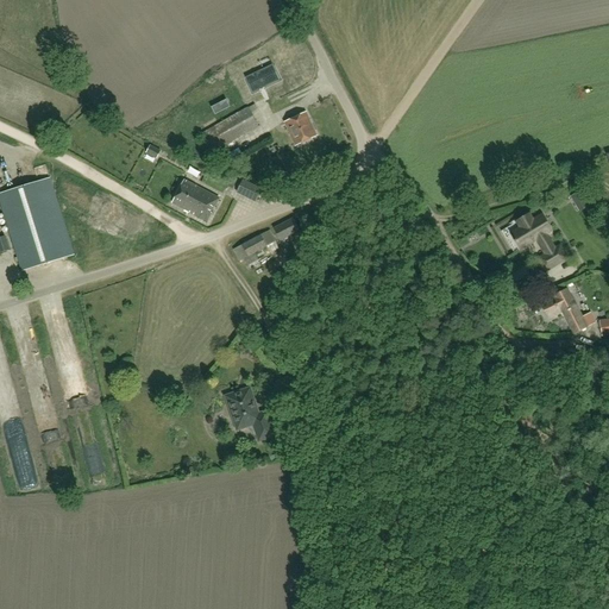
[(278,80),(272,67),(246,79),(253,93),(278,80)]
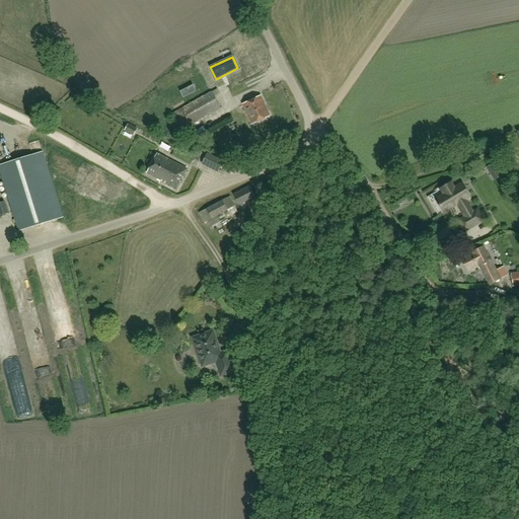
[(171,116),(180,132),(221,108),(211,92),(171,116)]
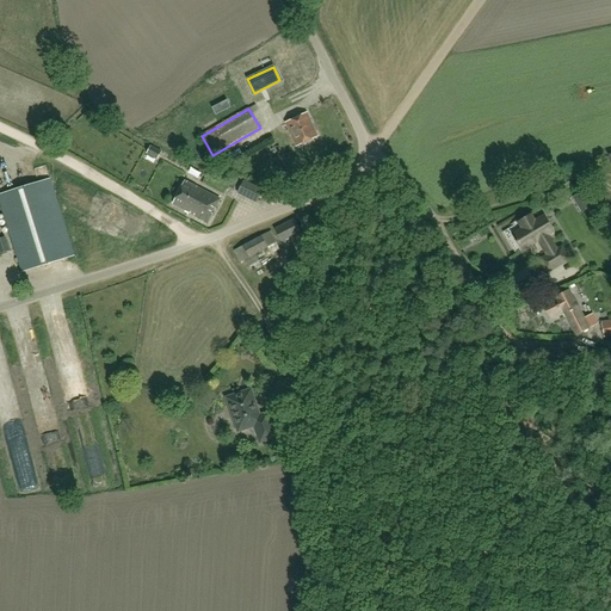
[(307,113),(285,123),(296,148),(319,137),(307,113)]
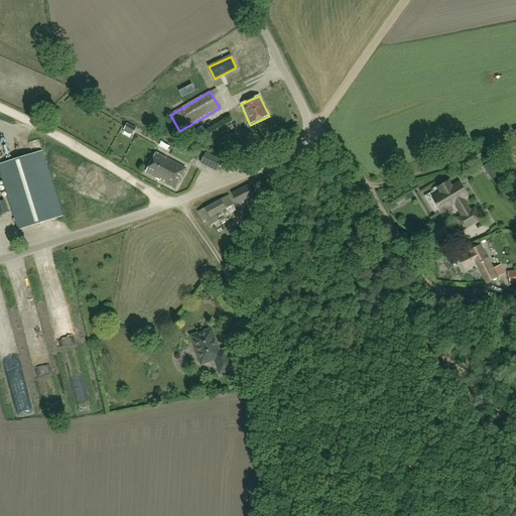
[(136,129),(132,127),(127,124),(125,130),(129,132),(133,134),(136,129)]
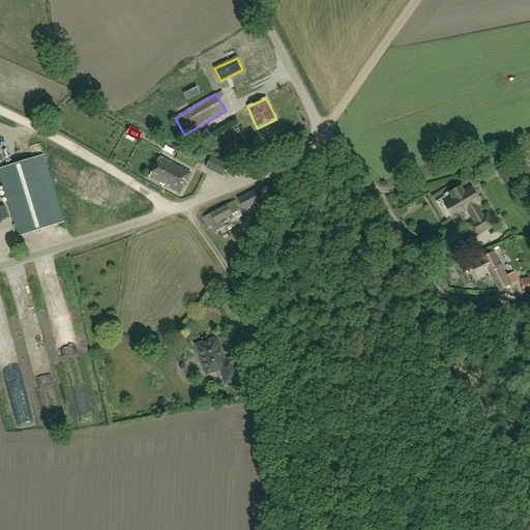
[(0,169),(0,175),(19,236),(64,222),(43,156),(0,169)]
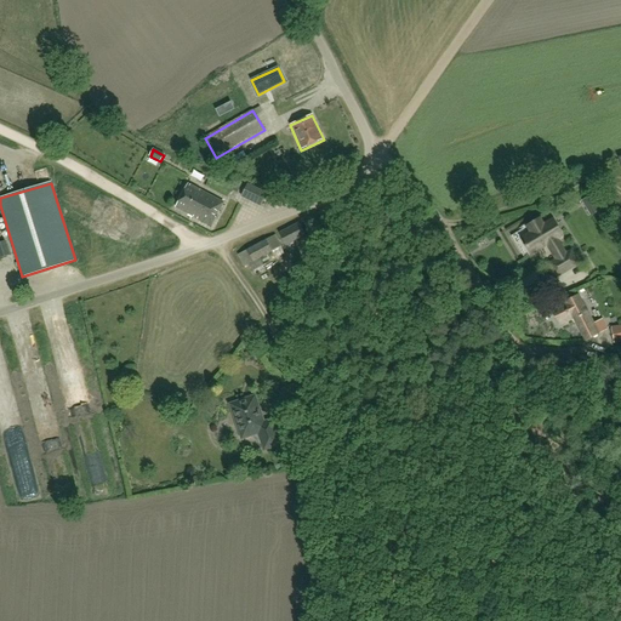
[(188,184),(176,208),(211,226),(223,203),(188,184)]
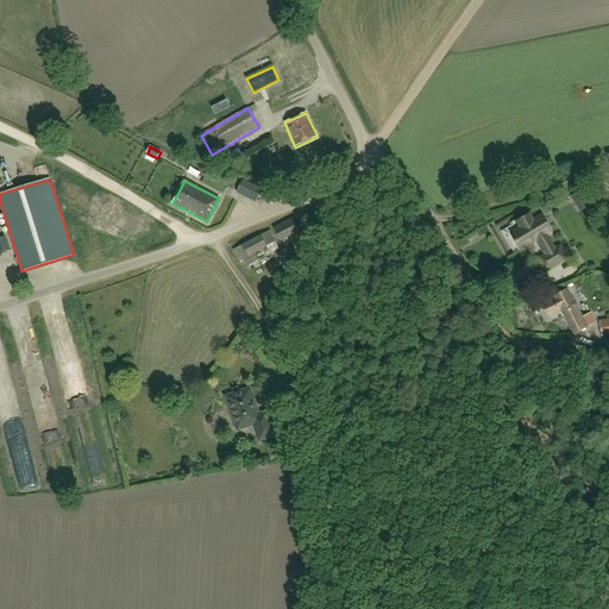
[(262,192),(243,182),(237,194),(256,203),(262,192)]
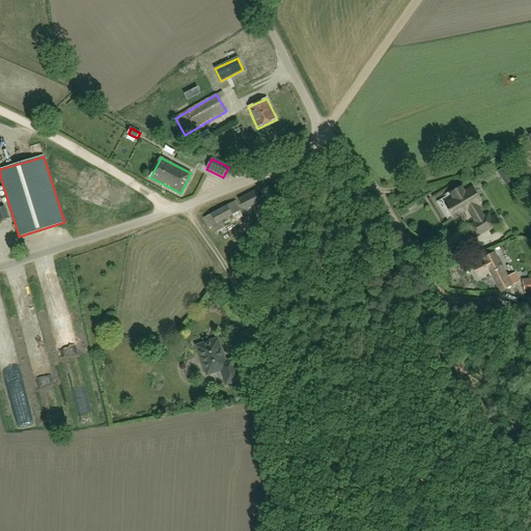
[(451,194),(454,199),(446,204),(449,210),(448,211),(449,213),(450,212),(453,218),(467,210),(475,223),(474,223),(475,226),(469,229),(474,238),(495,226),(488,215),(483,218),(476,204),(480,202),(472,188),(465,193),(462,188),(451,194)]
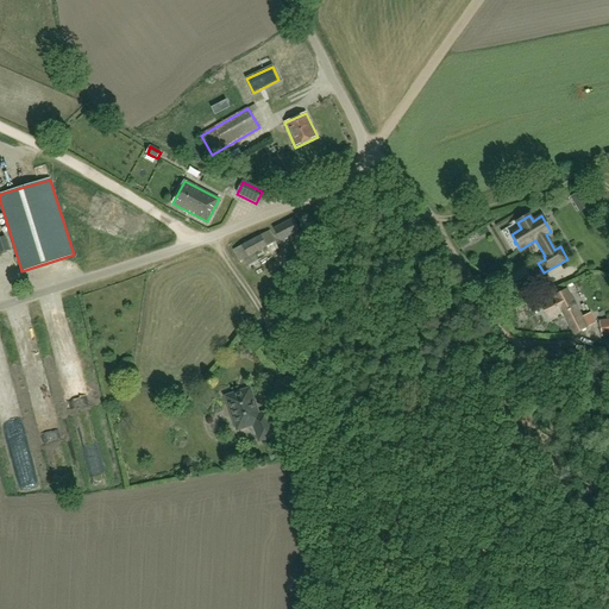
[(293,219),(274,228),(281,242),(299,231),(293,219)]
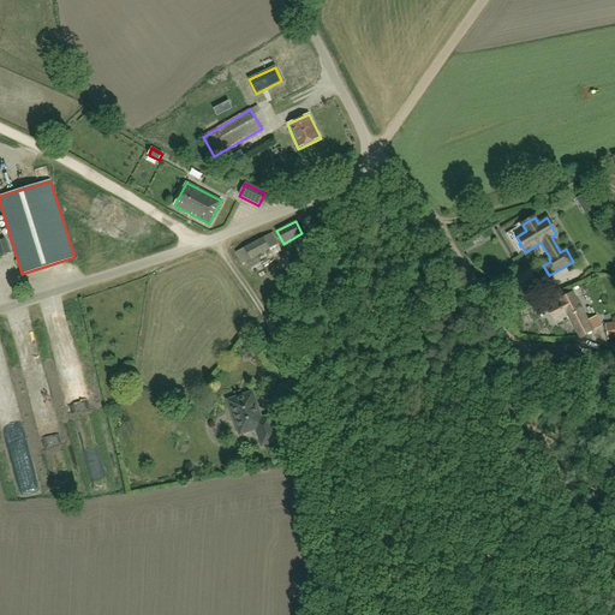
[(242,263),(278,245),(272,233),(236,252),(242,263)]
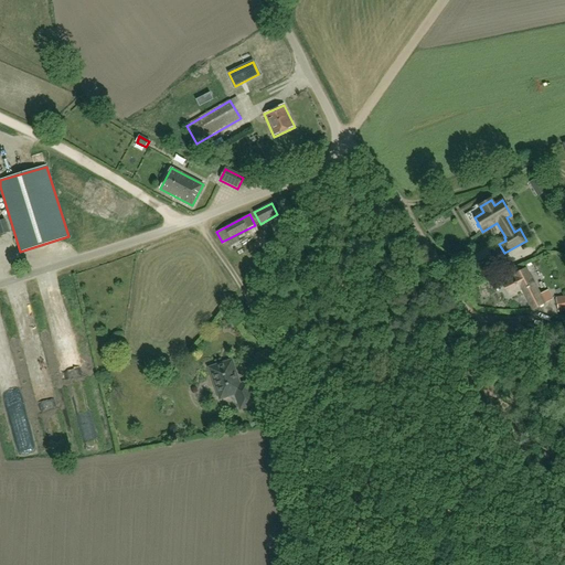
[(242,246),(236,235),(226,241),(231,247),(233,251),(242,246)]
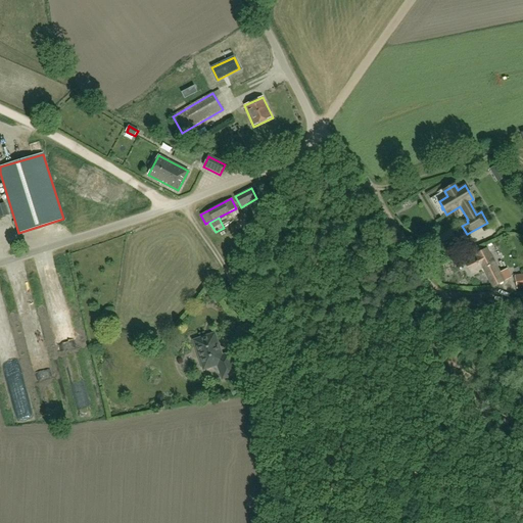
[(509,279),(505,270),(498,273),(487,249),(466,260),(473,274),(484,268),(493,286),(509,279)]
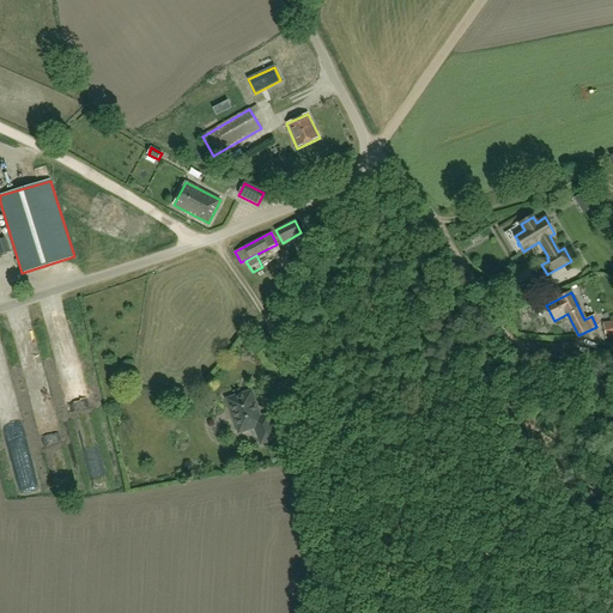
[(261,417),(253,390),(228,399),(237,425),(240,424),(243,432),(259,426),(265,443),(278,439),(269,414),(261,417)]
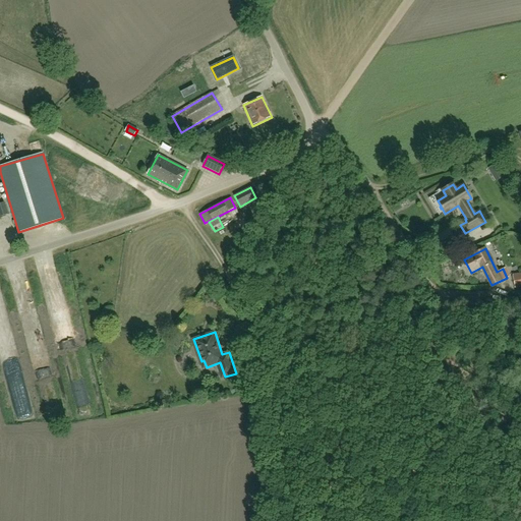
[(254,388),(249,372),(236,377),(241,393),(254,388)]
